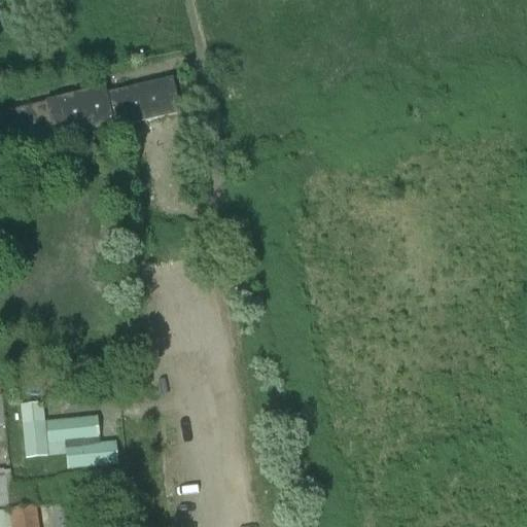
[(0,144),(181,109),(174,76),(0,109),(0,144)]
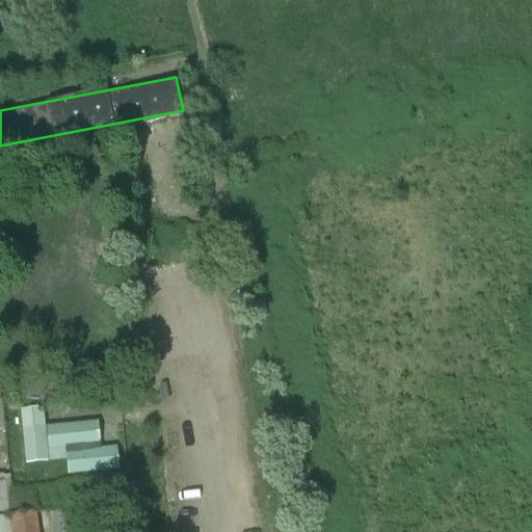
[(49,448),(47,427),(45,408),(20,411),(25,463),(67,459),(65,447),(49,448)]
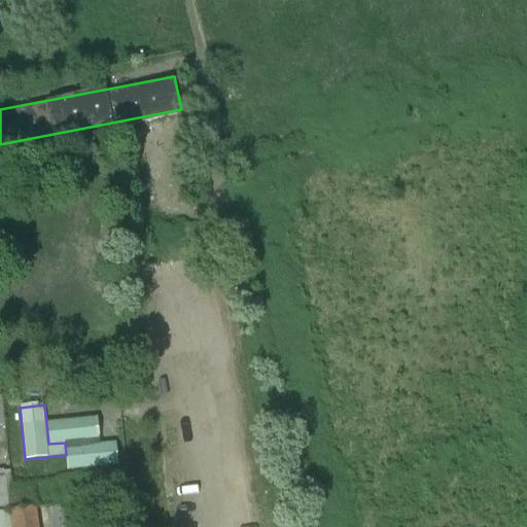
[(95,419),(46,423),(48,444),(65,443),(66,455),(67,469),(115,464),(113,444),(95,446),(95,440),(97,440),(95,419)]
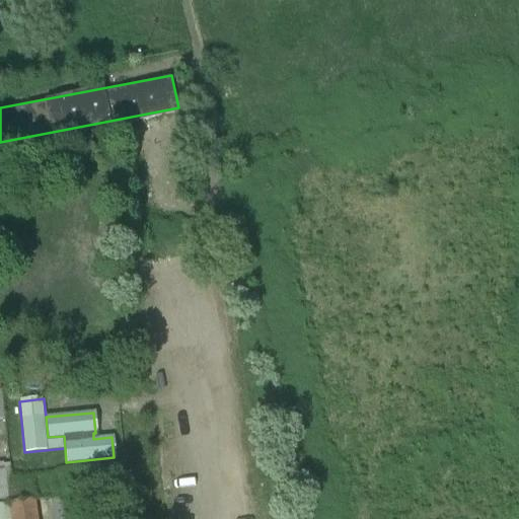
[(10,479),(10,476),(8,463),(3,464),(2,463),(0,463),(0,504),(8,503),(8,504),(9,504),(32,500),(29,477),(10,479)]
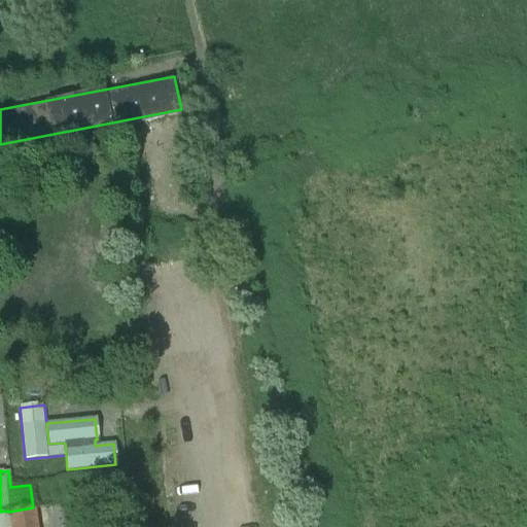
[(9,512),(10,526),(35,526),(33,507),(9,512)]
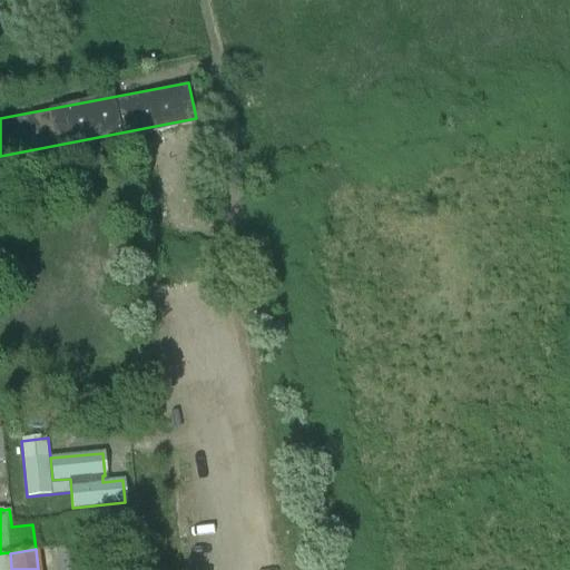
[(0,569),(10,569),(8,553),(9,553),(9,552),(0,553),(0,569)]
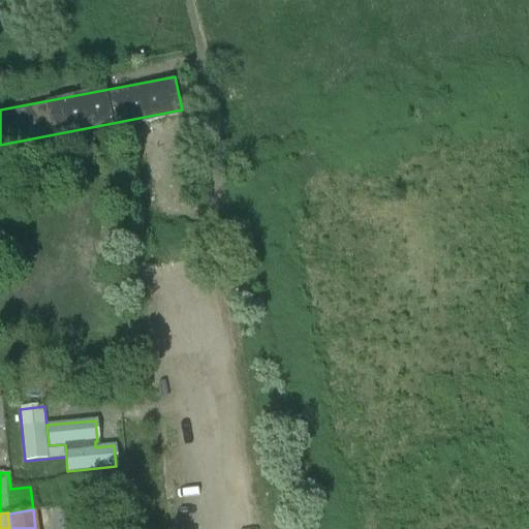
All buildings are outlined.
